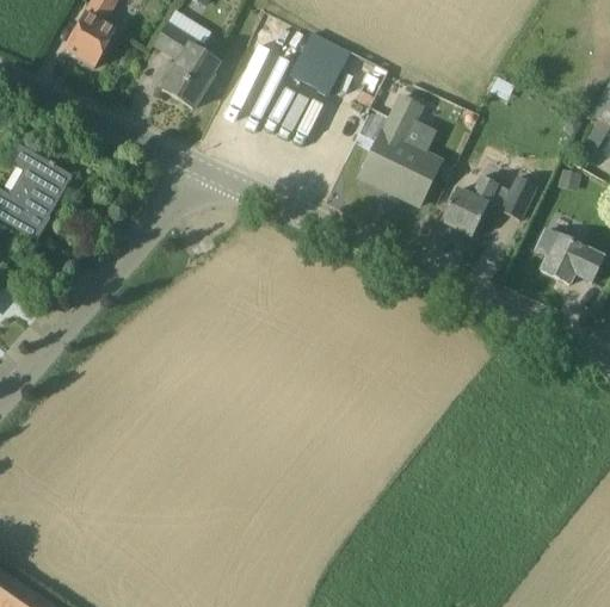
[(92,67),(116,28),(102,19),(112,0),(91,0),(62,49),(92,67)]
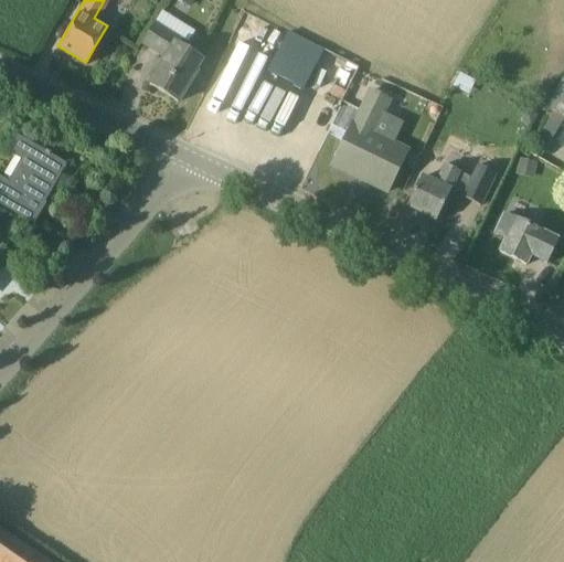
[(177,99),(203,57),(182,44),(187,38),(156,18),(140,42),(165,56),(149,83),(177,99)]
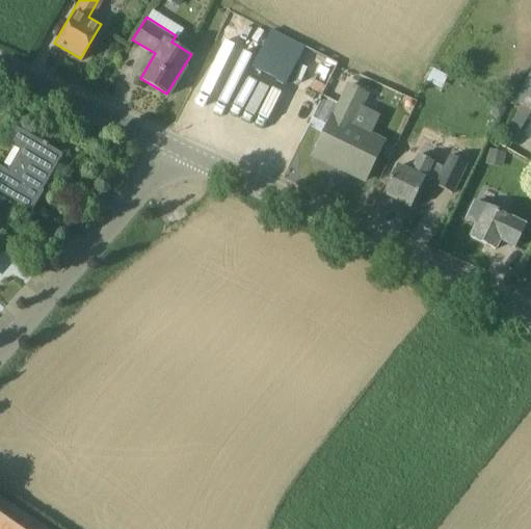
[(338,60),(306,45),(270,28),(266,36),(247,27),(233,57),(319,99),(338,60)]
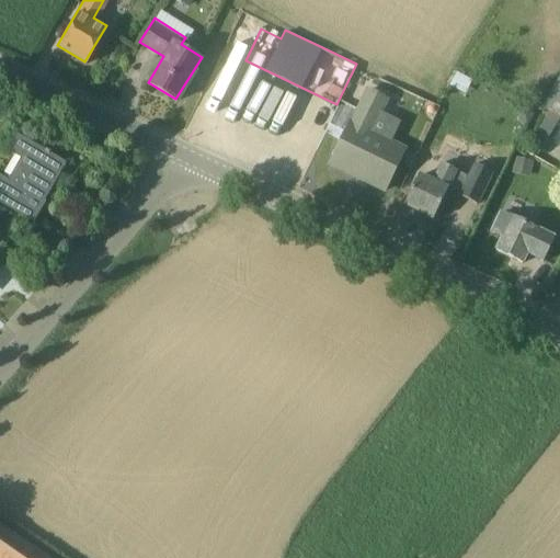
[(559,70),(541,103),(559,114),(559,70)]
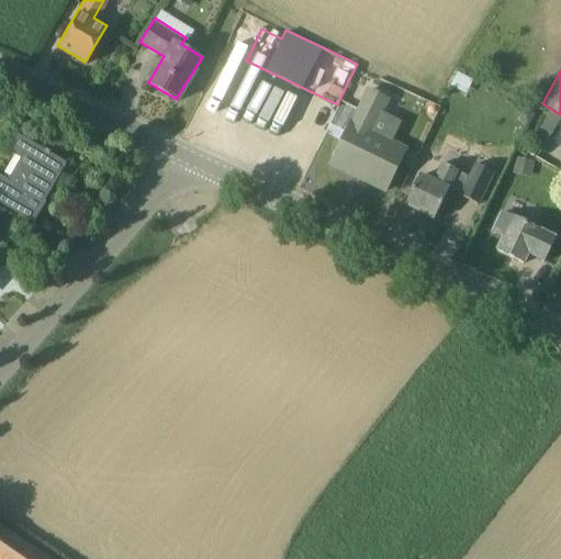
[(372,129),(388,97),(368,87),(351,121),(350,121),(329,163),(332,164),(333,161),(365,178),(365,179),(384,189),(405,145),(372,129)]
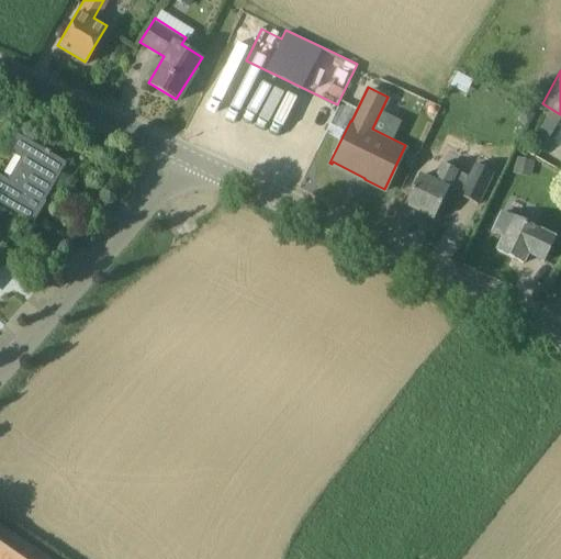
[(49,152),(45,149),(15,132),(6,148),(21,157),(8,178),(0,174),(0,201),(32,221),(43,201),(42,200),(46,192),(44,191),(48,183),(51,185),(64,163),(48,153),(49,152)]
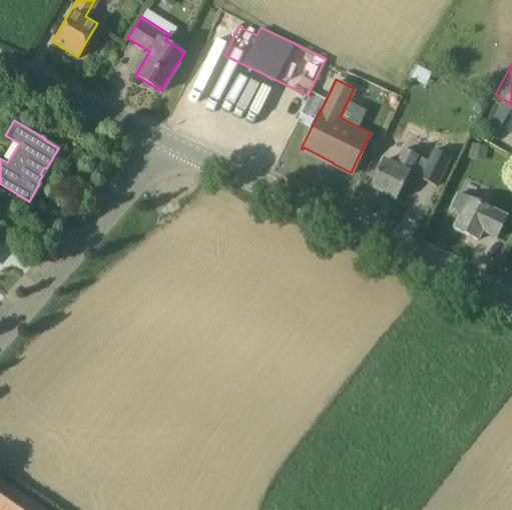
[(483,158),(485,144),(470,141),(468,156),(483,158)]
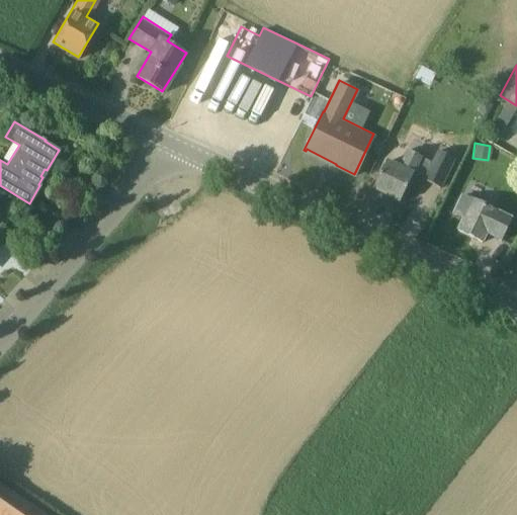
[(399,200),(422,154),(406,147),(398,164),(386,159),(372,187),(399,200)]
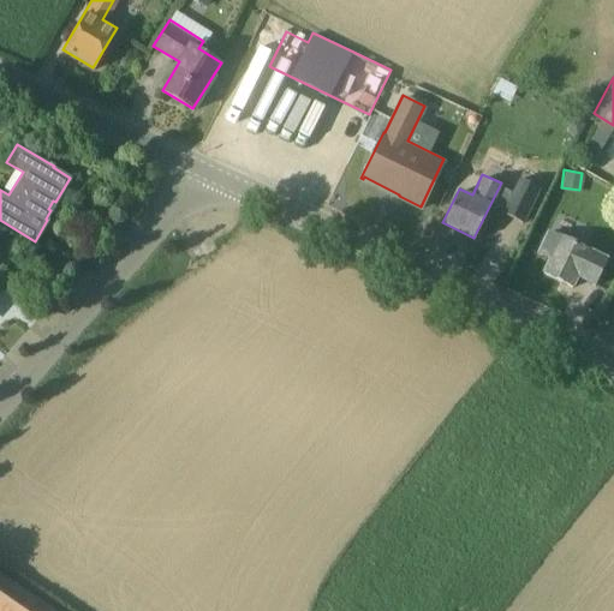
[(558,210),(550,223),(573,235),(580,221),(558,210)]
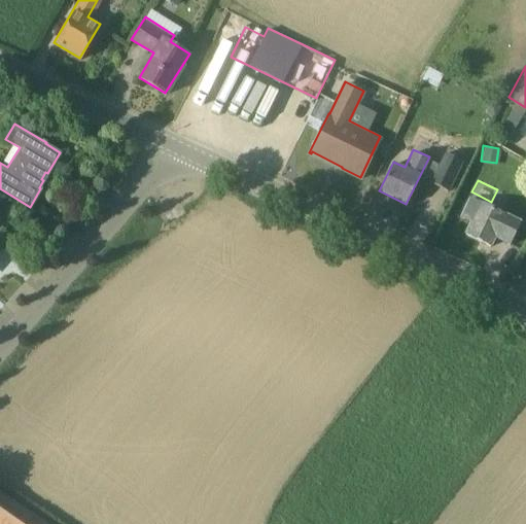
[(510,244),(522,220),(471,195),(461,216),(471,221),(465,234),(489,245),(494,236),(510,244)]
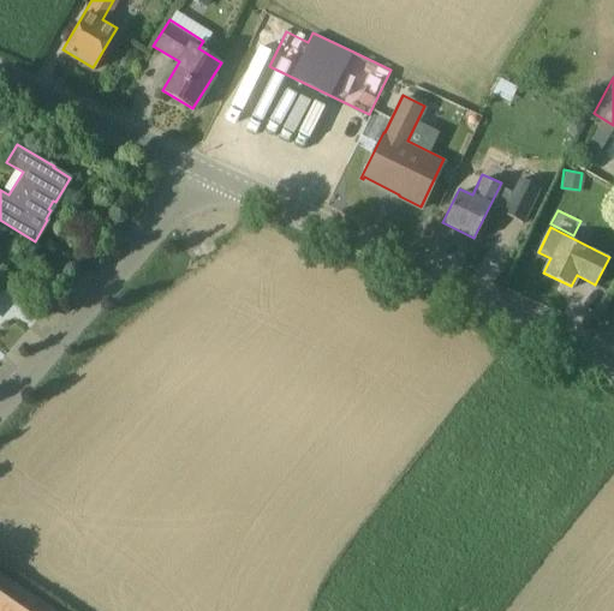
[(53,610),(0,574),(0,610),(53,610)]
